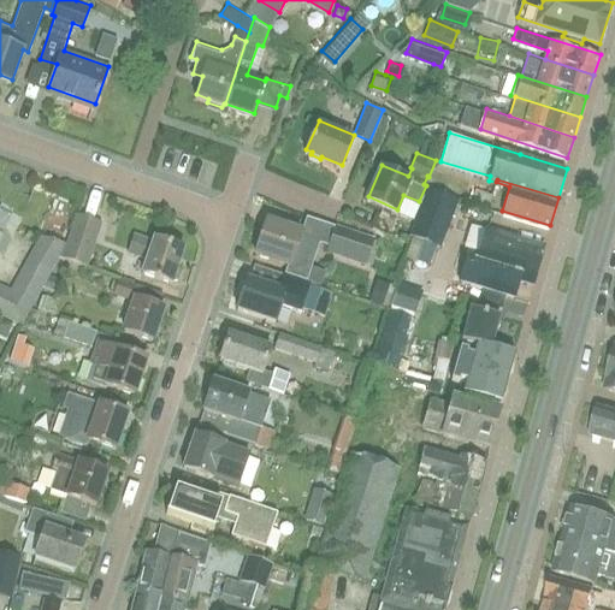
[(411,230),(439,243),(460,195),(431,183),(411,230)]
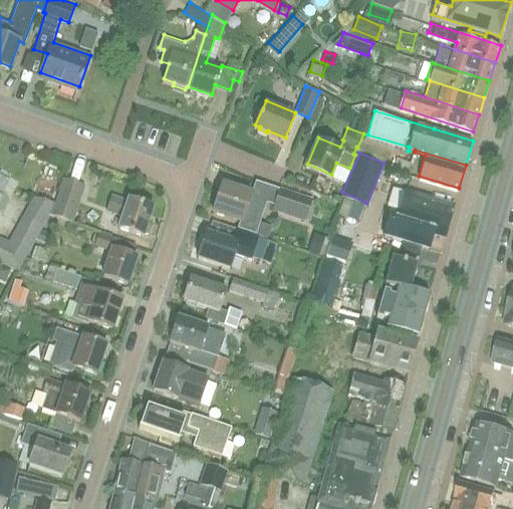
[(394,165),(409,170),(412,160),(398,155),(394,165)]
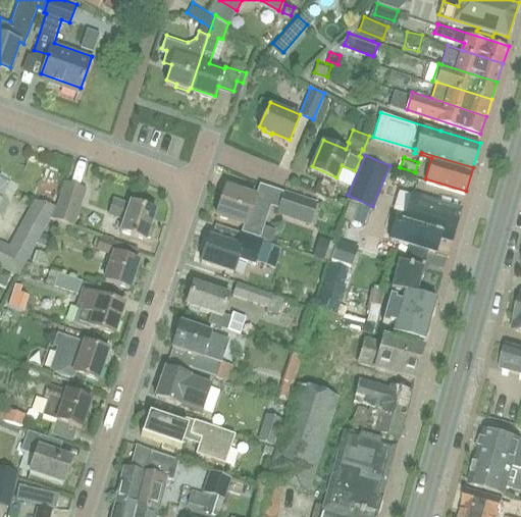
[(56,206),(53,215),(75,222),(88,186),(65,177),(57,203),(56,206)]
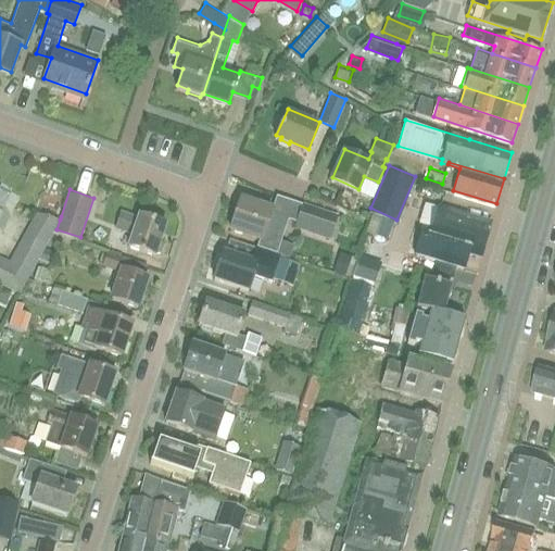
[(241,197),(231,225),(261,235),(257,243),(276,250),(289,254),(293,241),(280,238),(289,213),(241,197)]
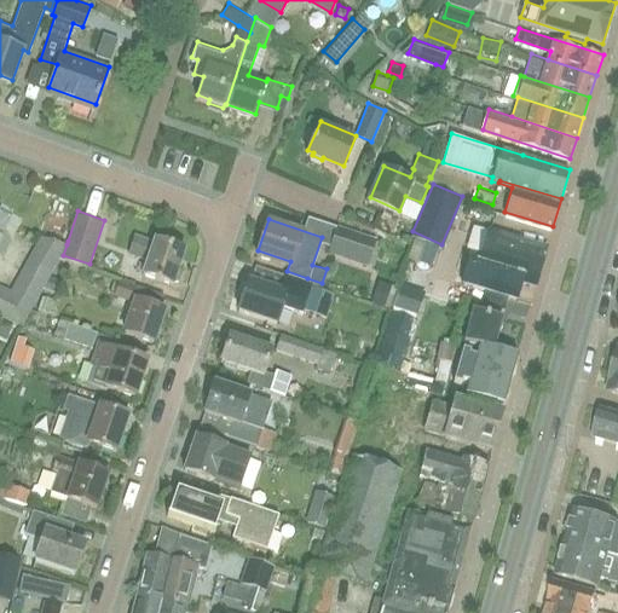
[(338,225),(333,242),(346,247),(344,253),(368,261),(375,238),(338,225)]
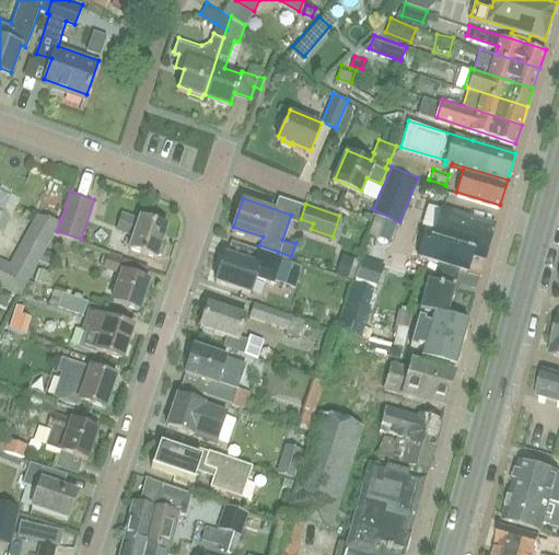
[(496,221),(441,205),(434,226),(427,222),(417,252),(439,259),(461,265),(468,267),(473,252),(486,255),(496,221)]
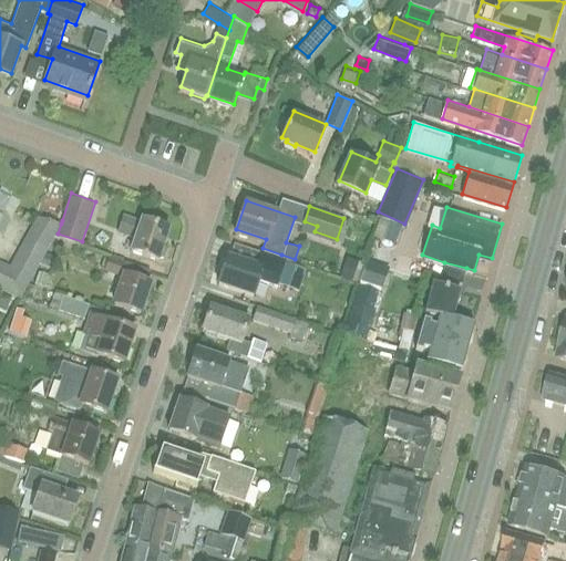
[(164,242),(171,226),(143,216),(142,218),(124,213),(117,230),(135,236),(132,248),(160,258),(161,255),(164,253),(167,246),(164,242)]
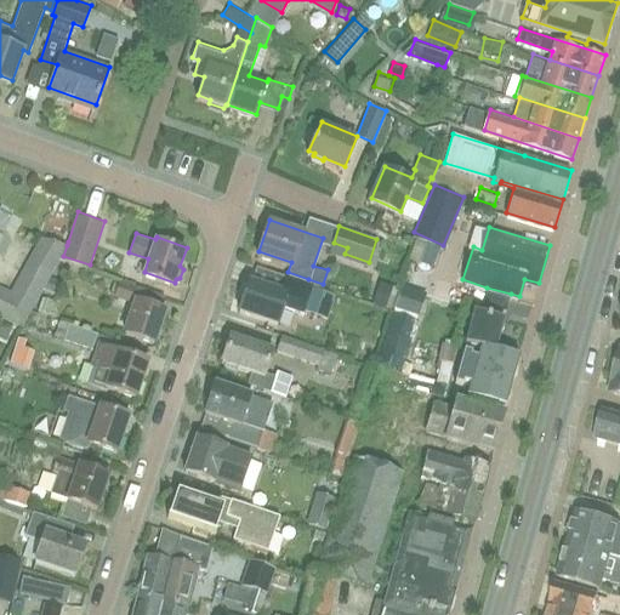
[(0,282),(0,313),(22,324),(23,324),(24,323),(27,319),(45,285),(45,284),(51,274),(67,245),(68,241),(43,234),(12,288),(0,282)]
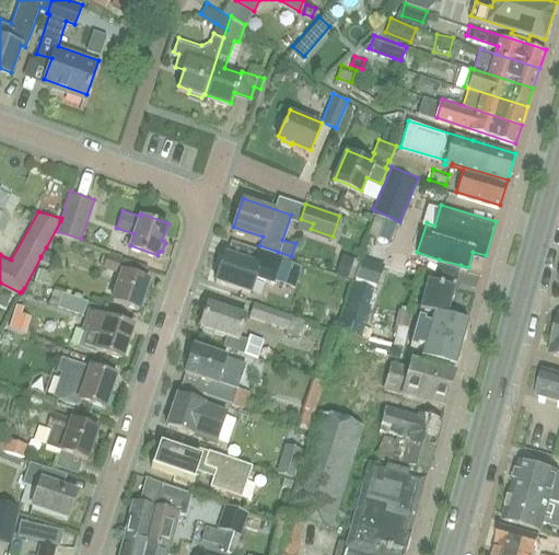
[(46,247),(41,256),(53,261),(56,252),(46,247)]
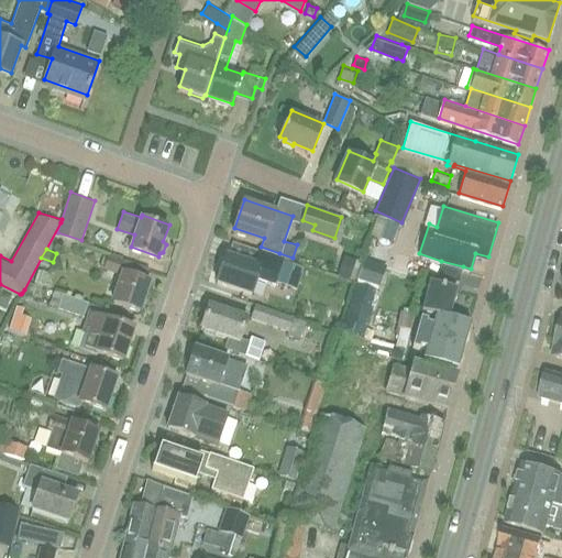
[(274,284),(284,256),(261,249),(256,262),(227,252),(218,280),(252,292),(256,279),(274,284)]
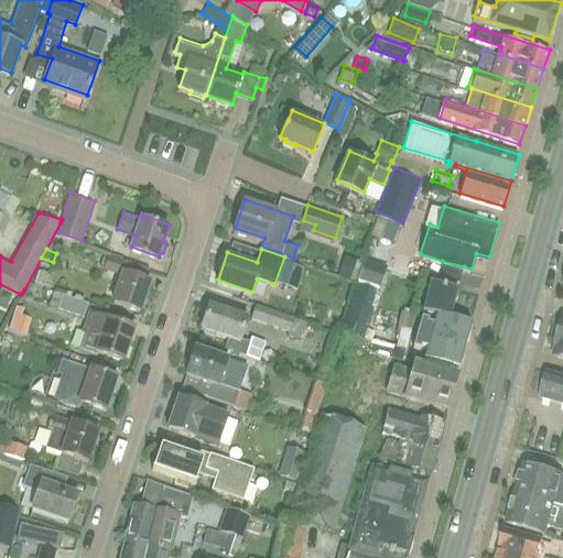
[(119,272),(125,258),(108,252),(104,267),(119,272)]
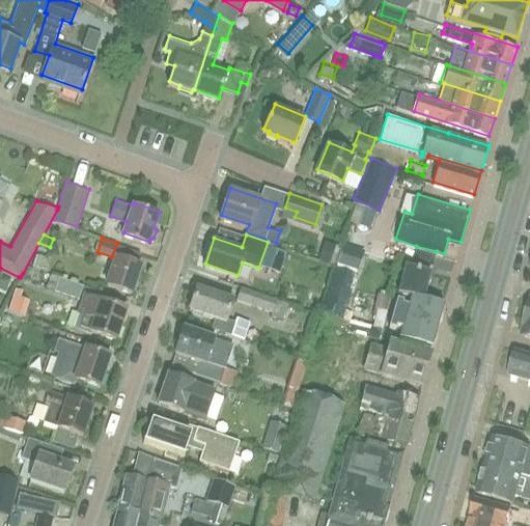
[(334,264),(338,247),(322,242),(317,258),(334,264)]
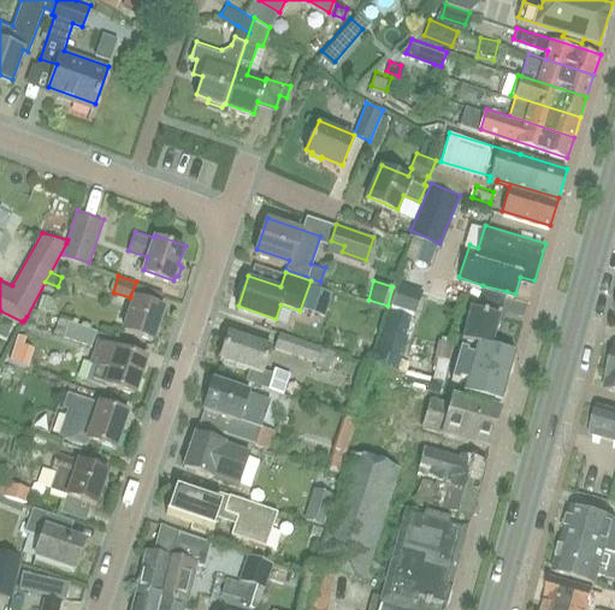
[(424,290),(398,282),(391,307),(415,315),(424,290)]
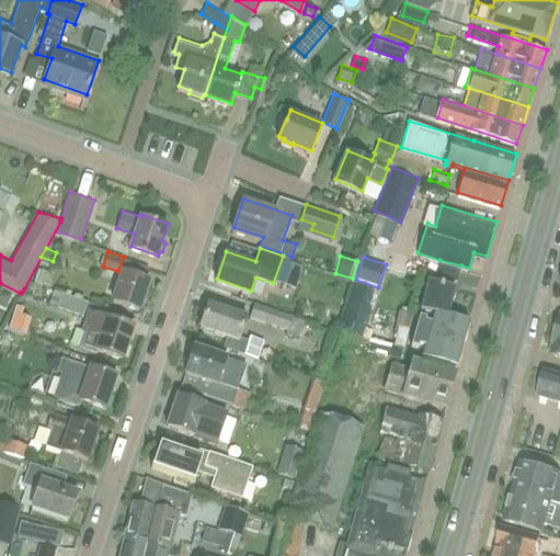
[(457,279),(461,265),(440,260),(436,272),(457,279)]
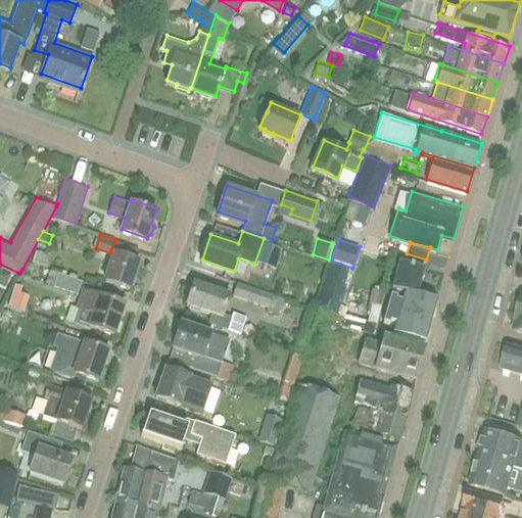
[(140,259),(114,250),(105,278),(131,286),(140,259)]
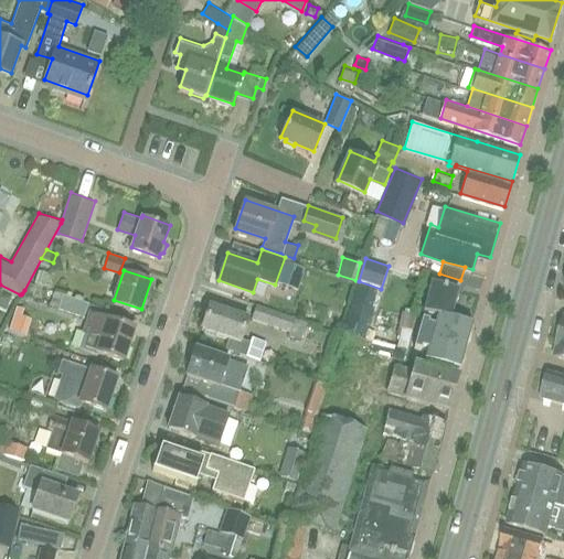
[(432,279),(424,308),(437,312),(438,311),(451,314),(459,287),(432,279)]
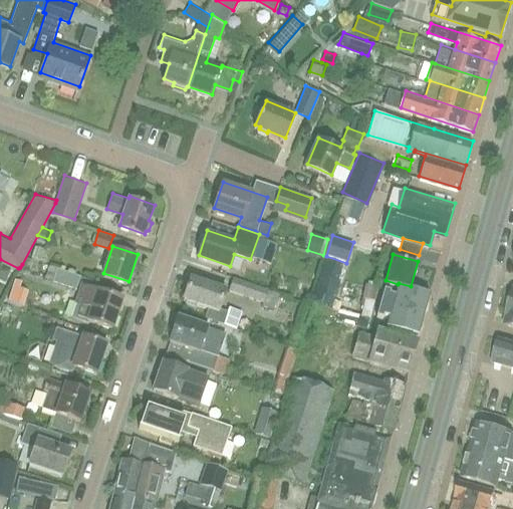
[(346,263),(326,256),(311,299),(332,306),(346,263)]
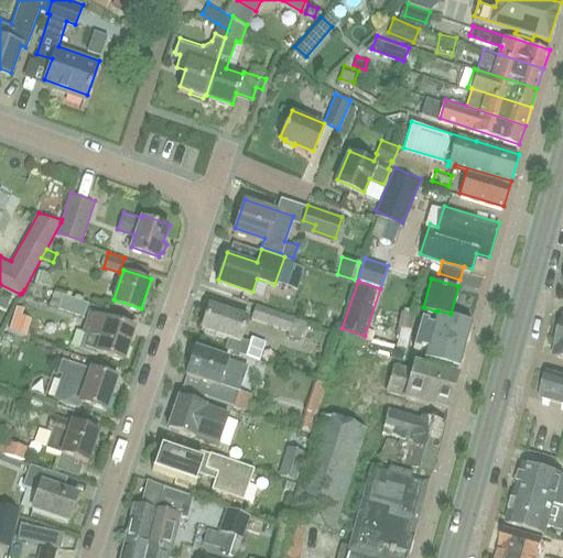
[(0,286),(0,287),(0,301),(6,304),(11,292),(0,286)]
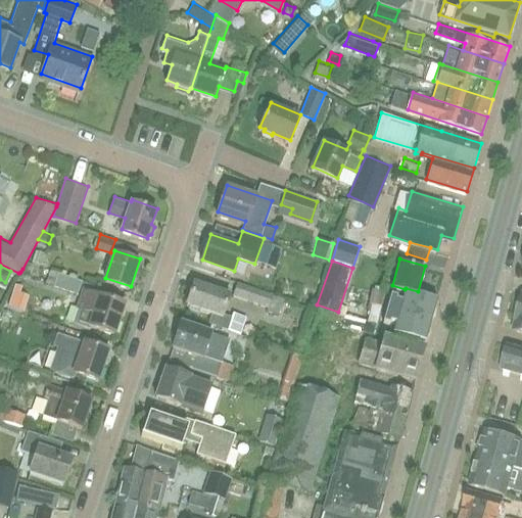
[(46,281),(78,291),(82,279),(51,268),(46,281)]
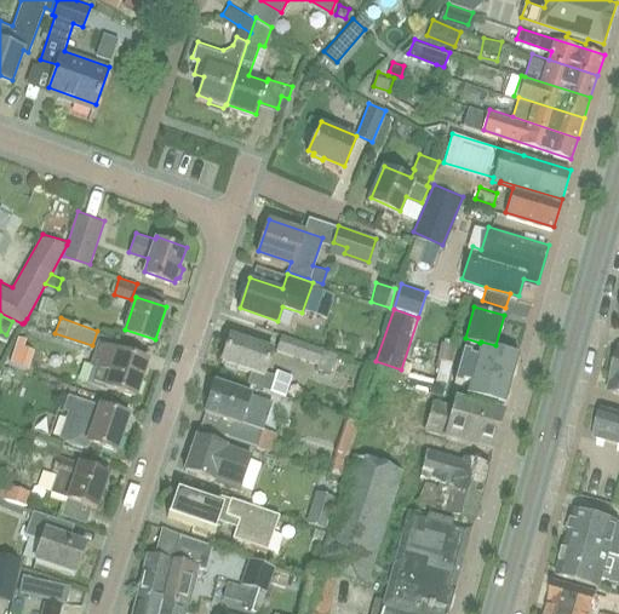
[(325,345),(281,331),(276,348),(319,362),(315,371),(328,376),(337,351),(324,348),(325,345)]
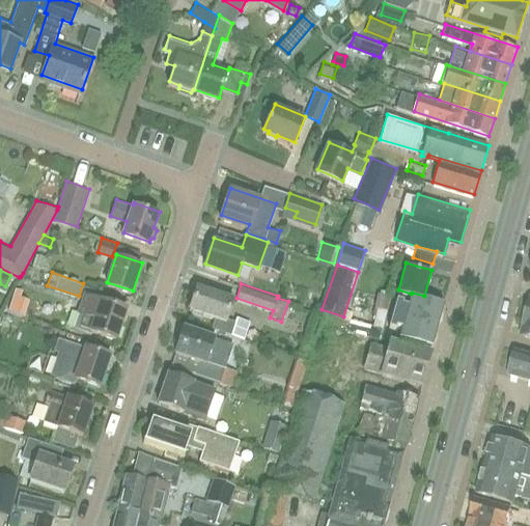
[(198,284),(191,307),(216,315),(212,326),(245,336),(250,319),(238,314),(236,320),(227,316),(234,297),(198,284)]
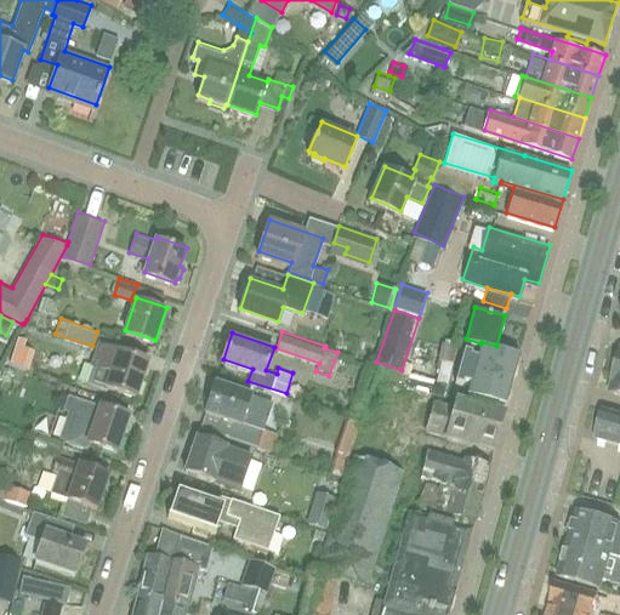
[(89,377),(107,383),(136,394),(148,358),(101,341),(89,377)]
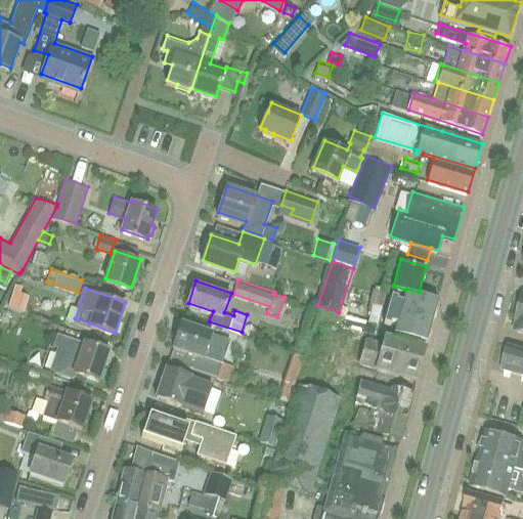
[(391,293),(384,320),(391,322),(391,319),(397,321),(394,331),(427,340),(438,297),(419,292),(406,289),(405,290),(403,299),(397,297),(398,295),(391,293)]
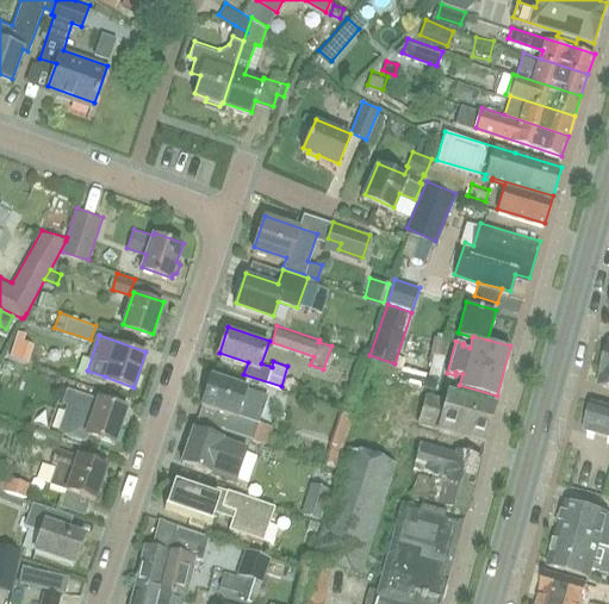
[(356,421),(390,427),(397,385),(434,392),(435,384),(396,377),(397,371),(366,365),(356,421)]
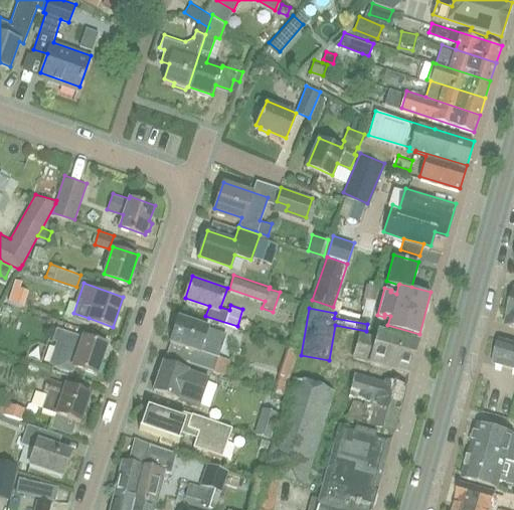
[(179,315),(171,340),(188,345),(184,359),(213,368),(221,343),(217,342),(222,329),(179,315)]
